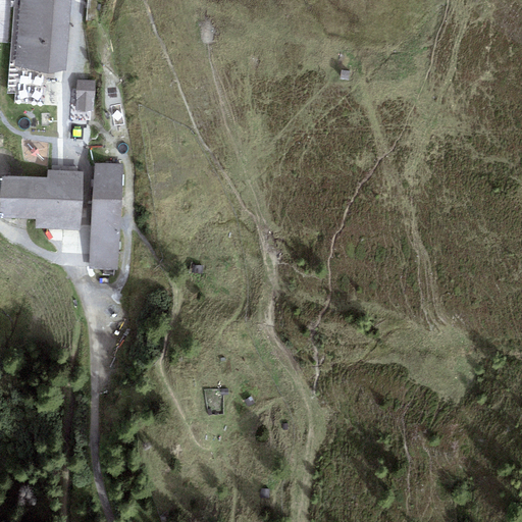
[(19,0),(15,67),(65,70),(69,0),(19,0)]
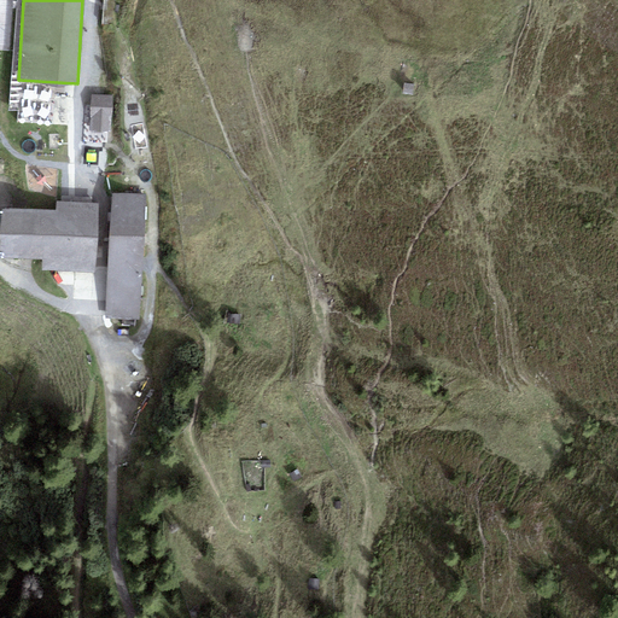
[(112,95),(92,94),(91,132),(109,132),(109,115),(112,115),(112,95)]
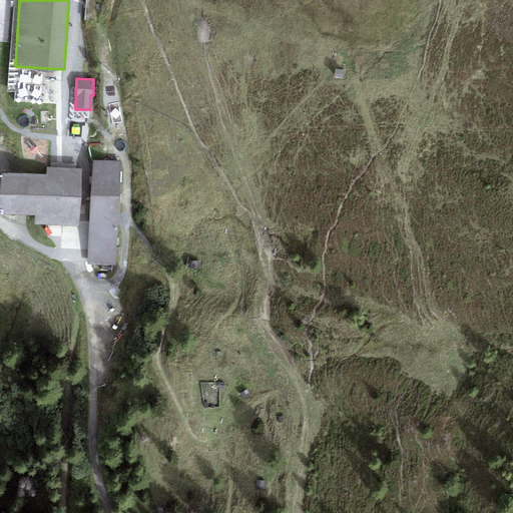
[(122,161),(93,159),(93,169),(89,227),(87,265),(116,267),(122,161)]
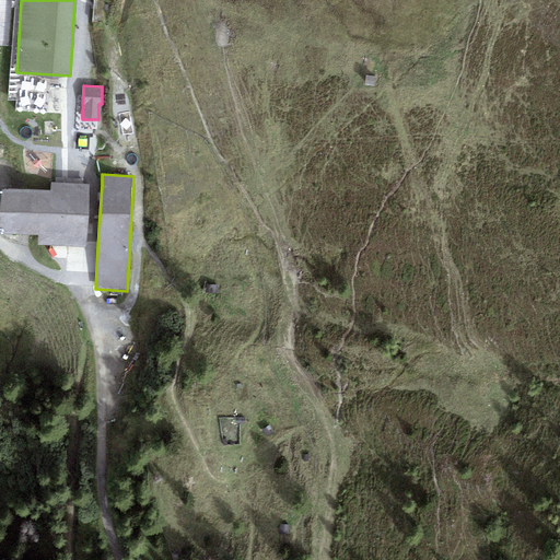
[(51,182),(50,191),(1,189),(0,232),(0,233),(38,235),(37,244),(97,248),(102,185),(51,182)]
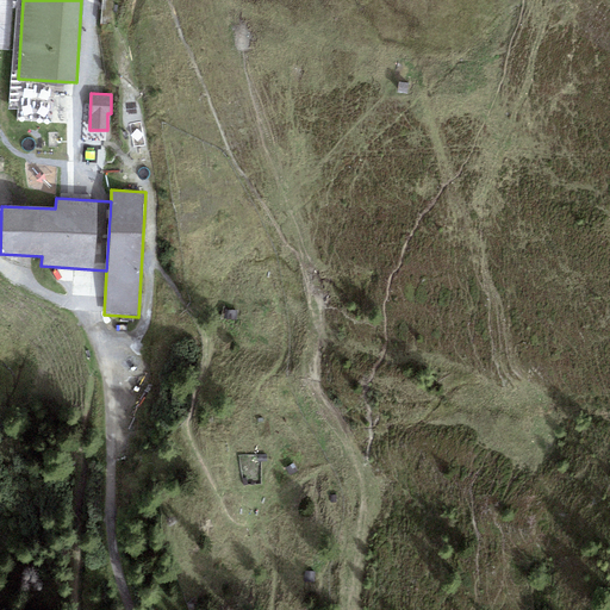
[(260,472),(259,456),(242,458),(244,473),(260,472)]
